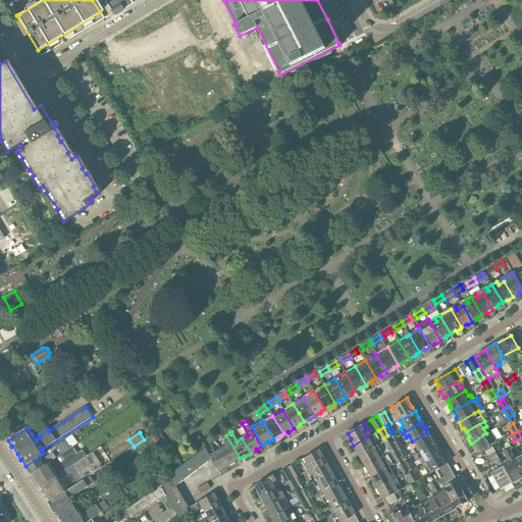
[(427,432),(412,441),(416,449),(413,450),(416,455),(434,445),(430,438),(431,437),(427,432)]
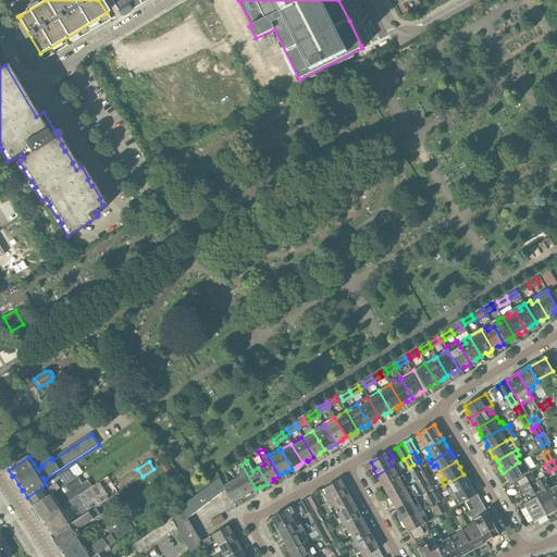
[(519,462),(503,473),(506,479),(509,479),(511,483),(530,472),(527,467),(523,469),(519,462)]
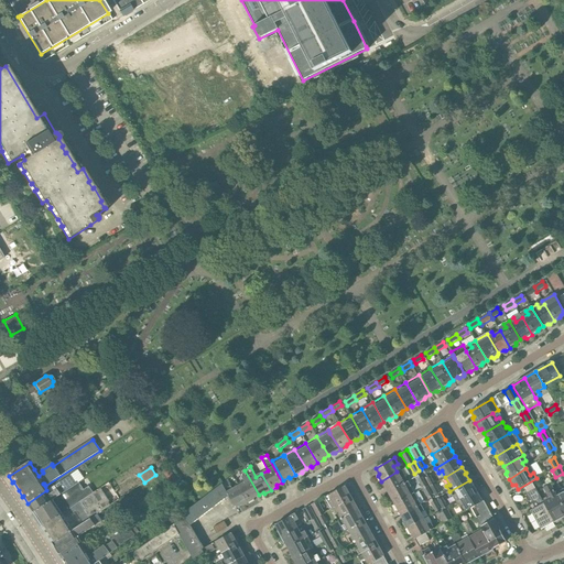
[(239,487),(248,502),(253,499),(255,498),(259,495),(245,470),(240,474),(242,477),(237,480),(239,487)]
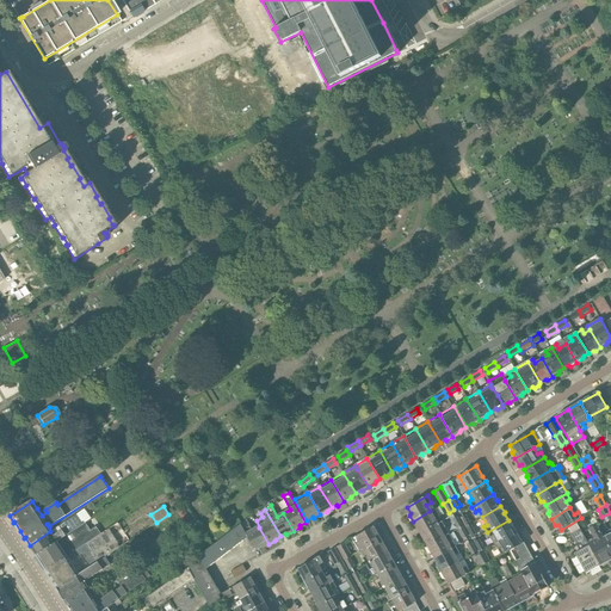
[(430,511),(413,522),(417,529),(419,529),(420,532),(442,520),(439,517),(434,519),(430,511)]
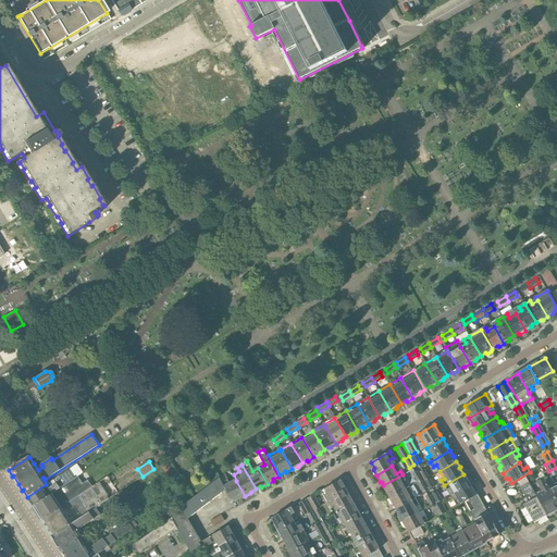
[(46,484),(27,497),(34,506),(76,479),(70,469),(53,480),(54,481),(47,485),(46,484)]
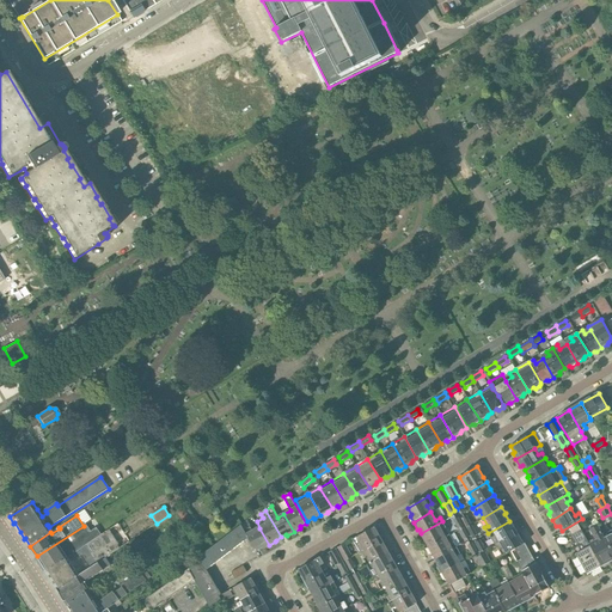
[(467,528),(472,526),(466,515),(461,518),(467,528)]
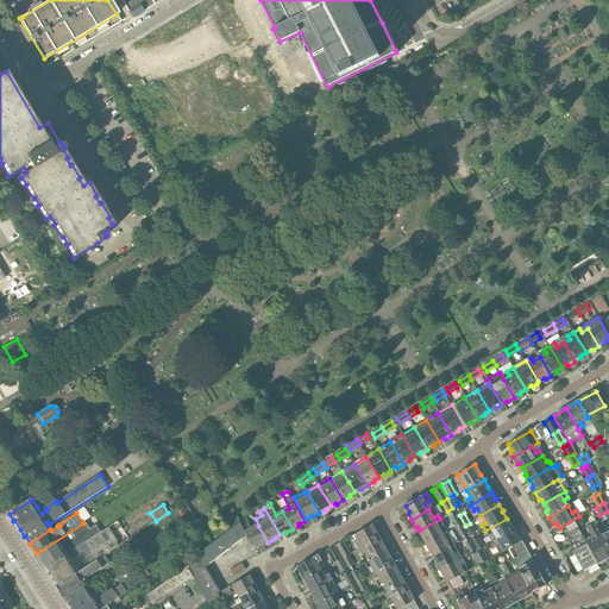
[(457,527),(462,525),(457,515),(451,518),(457,527)]
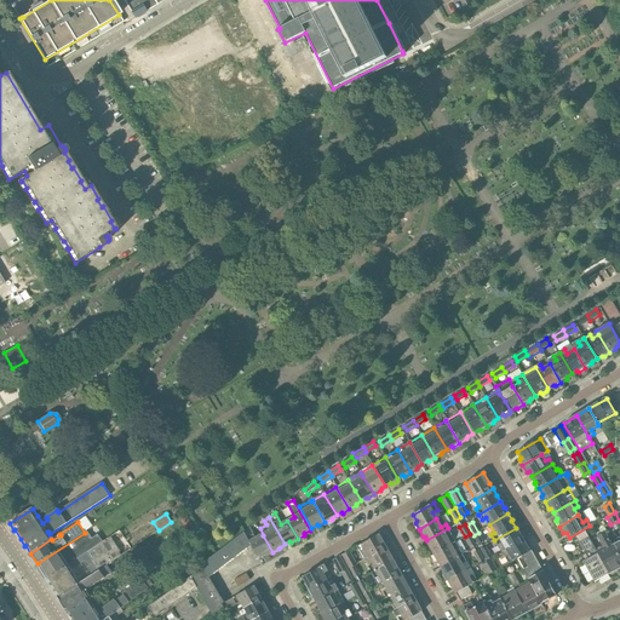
[(245,533),(253,547),(259,558),(265,556),(267,556),(273,552),(263,535),(257,539),(251,528),(245,533)]
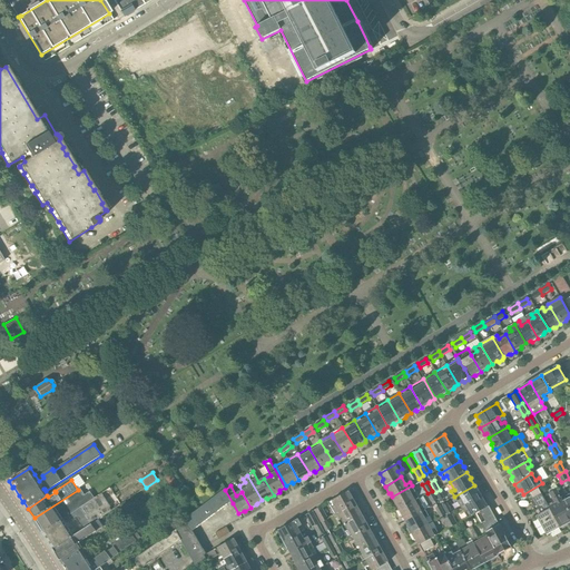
[(412,485),(392,497),(396,503),(395,504),(397,509),(419,498),(412,485)]
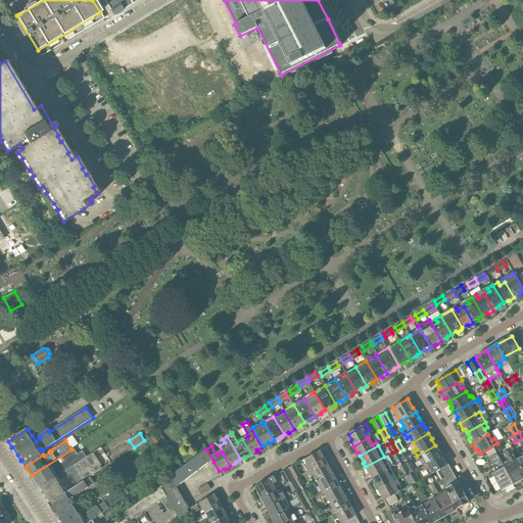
[(435,445),(417,456),(420,461),(423,459),(426,464),(442,455),(438,449),(437,449),(435,445)]
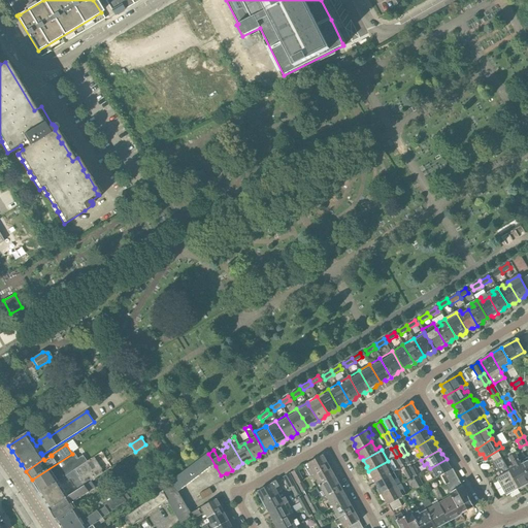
[(74,452),(72,454),(32,480),(40,493),(88,462),(84,456),(78,459),(74,452)]
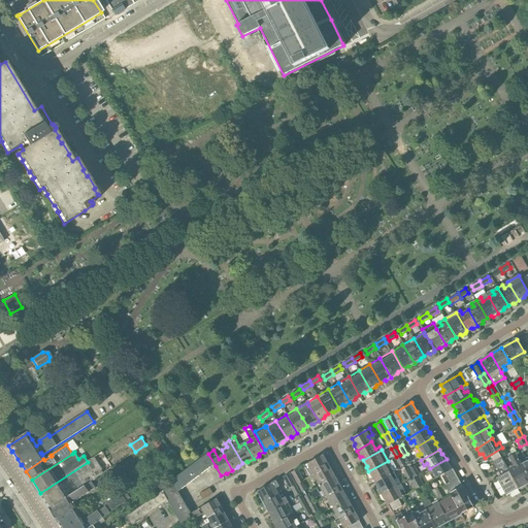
[(103,453),(88,462),(40,493),(51,509),(69,497),(62,486),(72,480),(78,490),(92,483),(96,481),(95,480),(112,468),(103,453)]
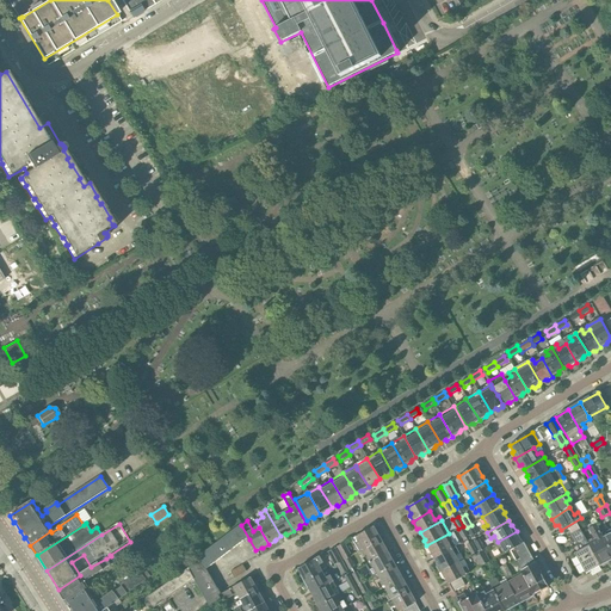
[(250,539),(241,525),(201,556),(204,560),(202,561),(207,569),(247,539),(247,541),(250,539)]
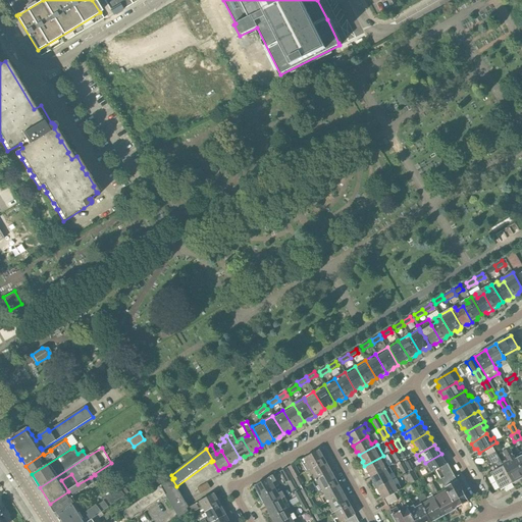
[(403,449),(399,451),(403,459),(407,457),(403,449)]
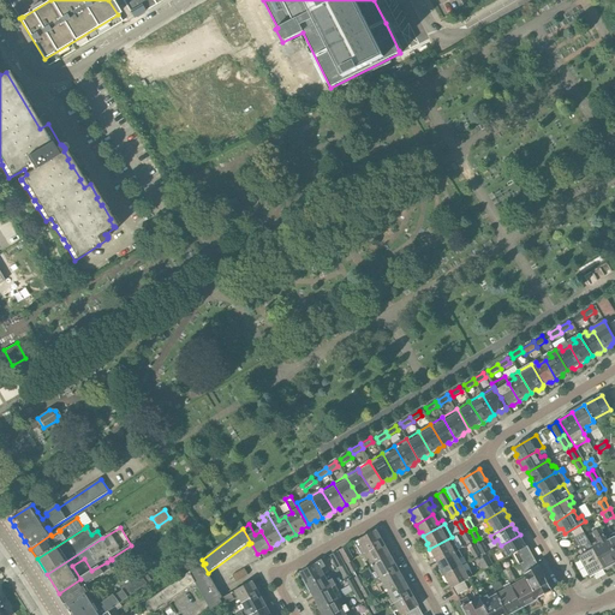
[(592,548),(604,569),(607,568),(608,571),(614,567),(613,565),(614,563),(614,554),(608,542),(601,529),(593,533),(599,544),(592,548)]
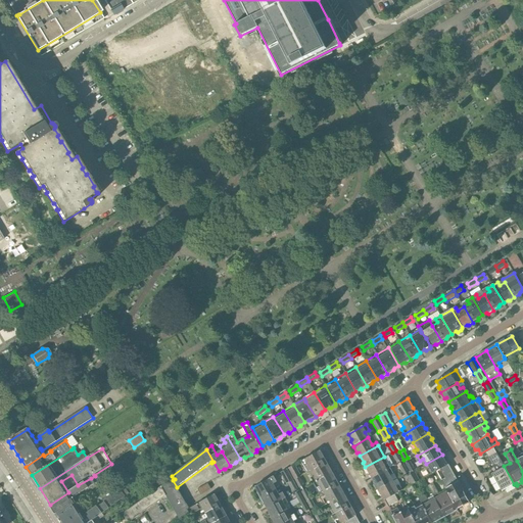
[(400,459),(396,450),(392,453),(396,461),(400,459)]
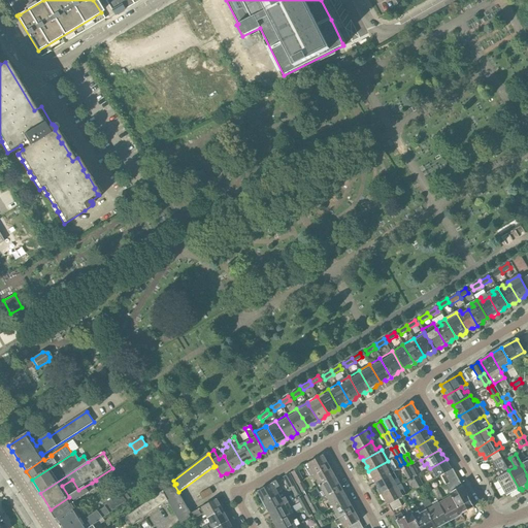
[(310,477),(315,475),(329,467),(323,456),(304,465),(310,477)]
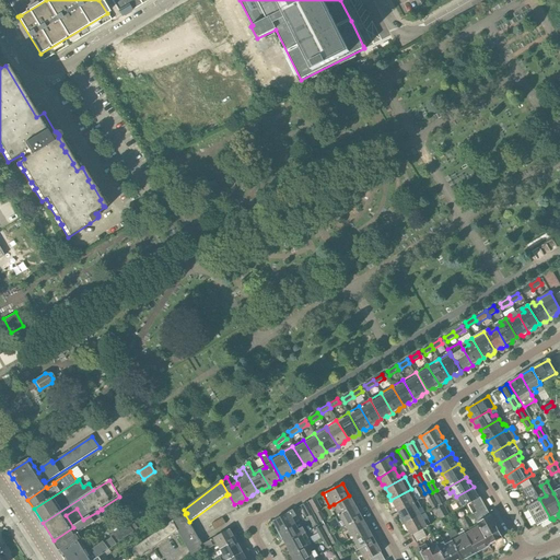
[(550,518),(539,499),(533,486),(525,490),(531,500),(533,499),(535,503),(527,508),(537,526),(550,518)]
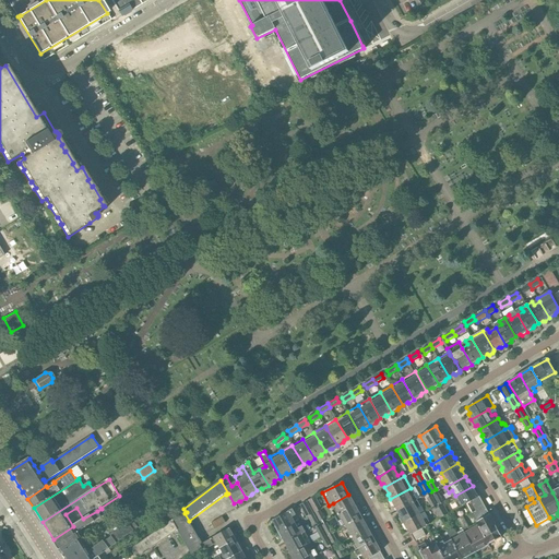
[(473,486),(455,496),(452,498),(459,509),(466,504),(478,498),(474,491),(475,490),(473,486)]
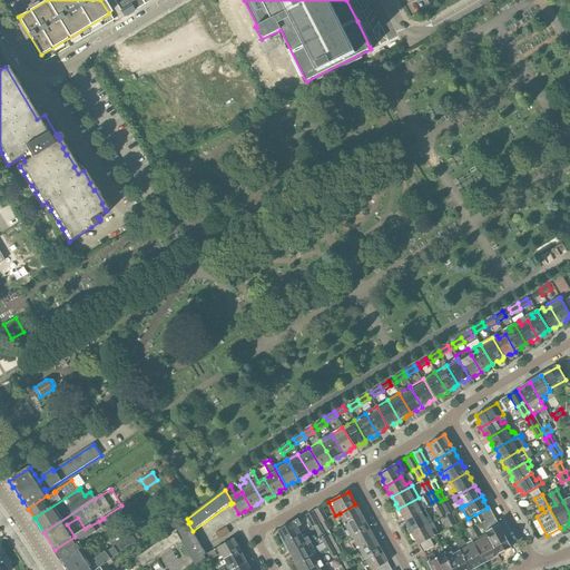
[(419,498),(397,509),(402,517),(404,517),(405,520),(424,509),(419,498)]
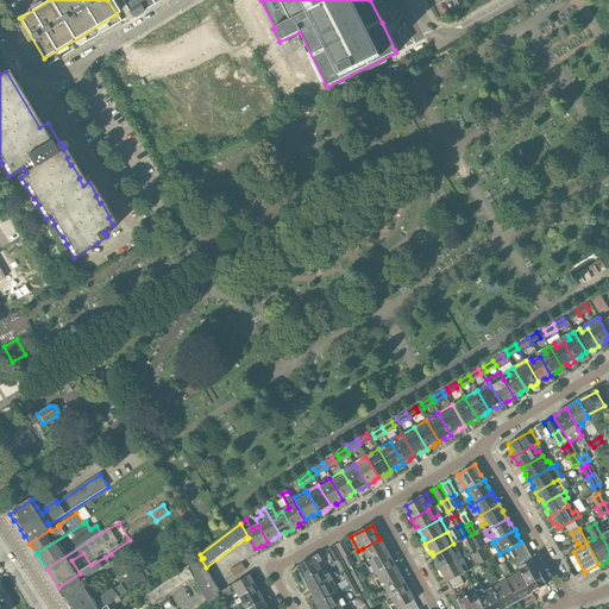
[(478,550),(483,547),(478,538),(472,540),(478,550)]
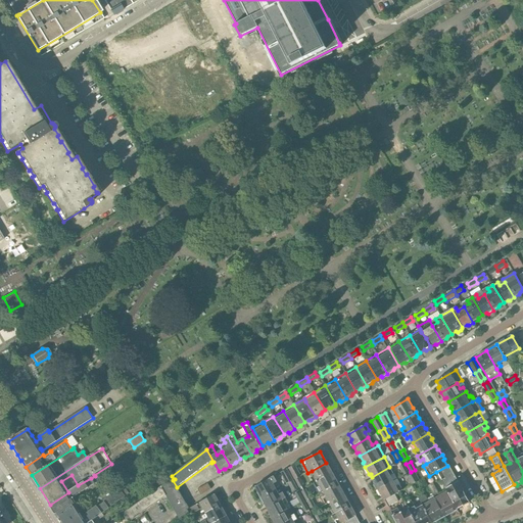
[(314,483),(332,472),(326,463),(312,471),(315,477),(312,479),(314,483)]
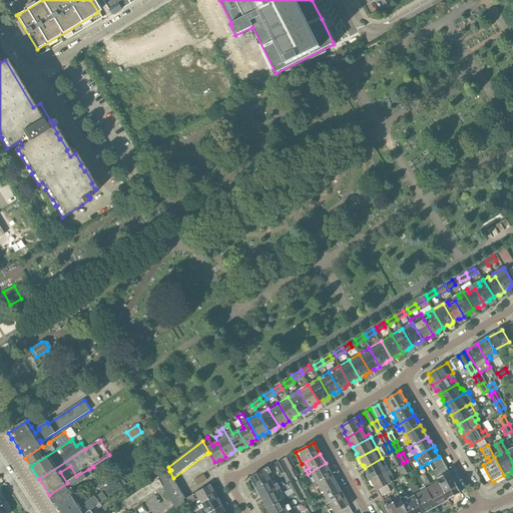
[(396,465),(400,462),(396,455),(392,458),(396,465)]
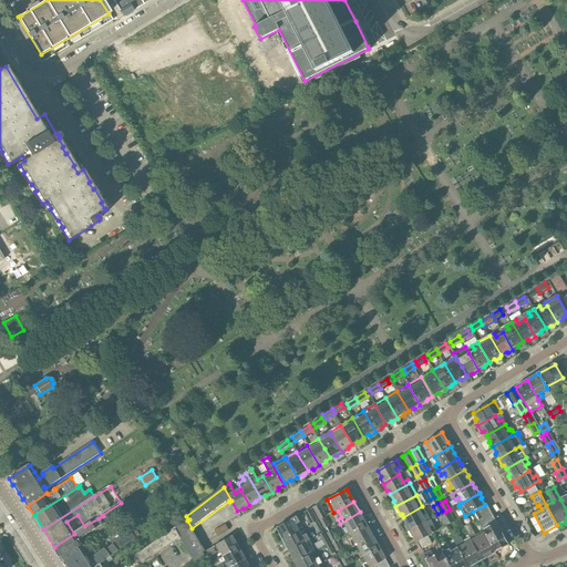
[(320,521),(325,518),(327,516),(320,504),(312,507),(320,521)]
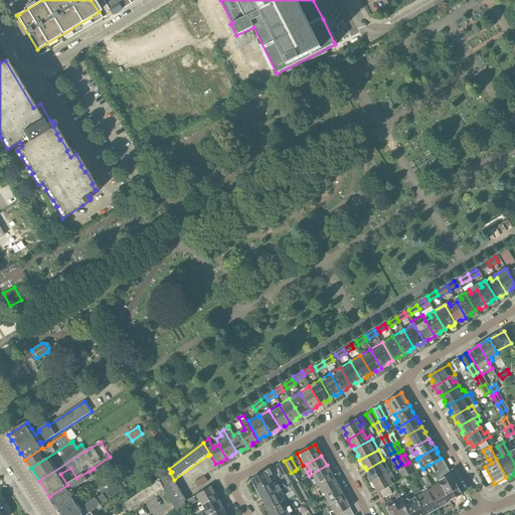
[(439,481),(451,501),(463,495),(442,458),(441,459),(430,465),(439,481)]
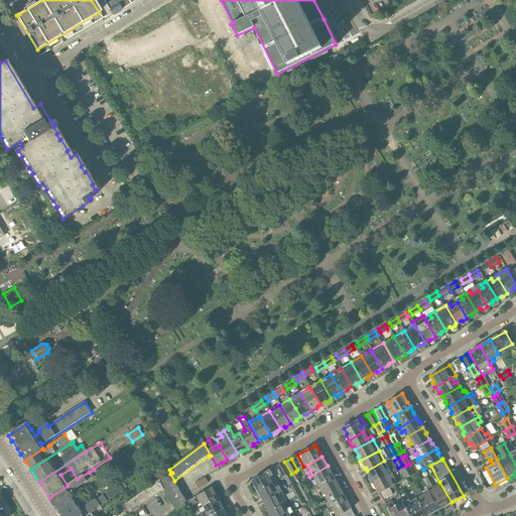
[(384,461),(367,471),(371,477),(370,479),(372,483),(388,475),(385,470),(388,468),(384,461)]
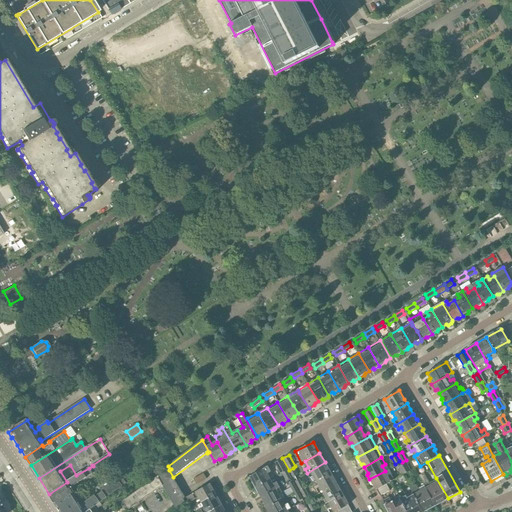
[(281,474),(283,473),(287,471),(281,459),(274,463),(281,474)]
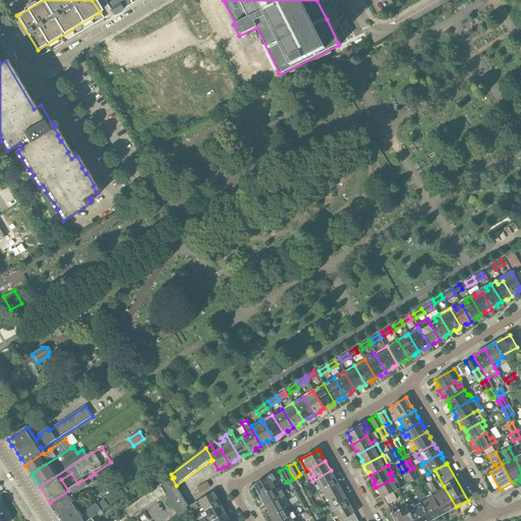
[(322,489),(336,481),(331,470),(312,481),(315,486),(319,484),(322,489)]
